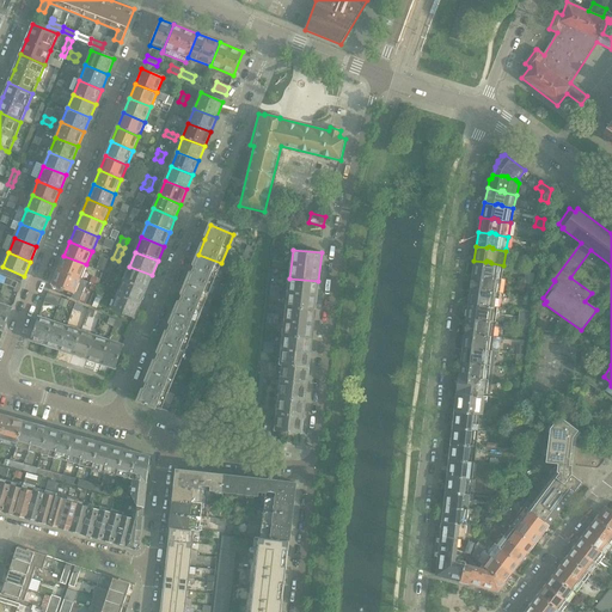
[(193,269),(187,283),(209,293),(216,275),(221,263),(199,255),(193,269)]
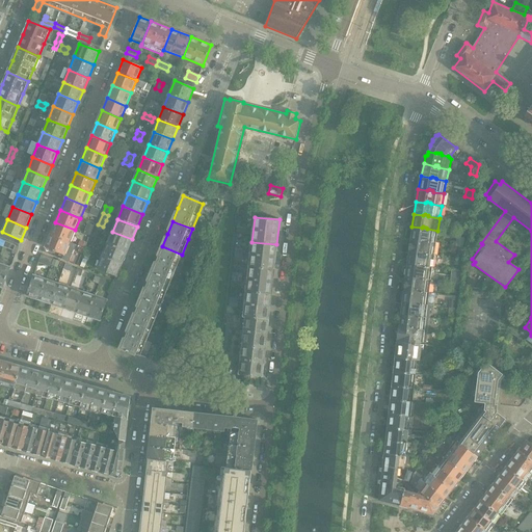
[(55,222),(50,235),(70,242),(75,230),(55,222)]
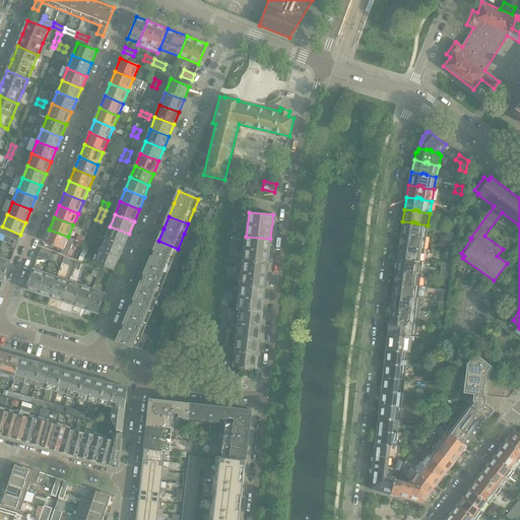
[(87,231),(89,225),(90,221),(84,219),(81,228),(87,231)]
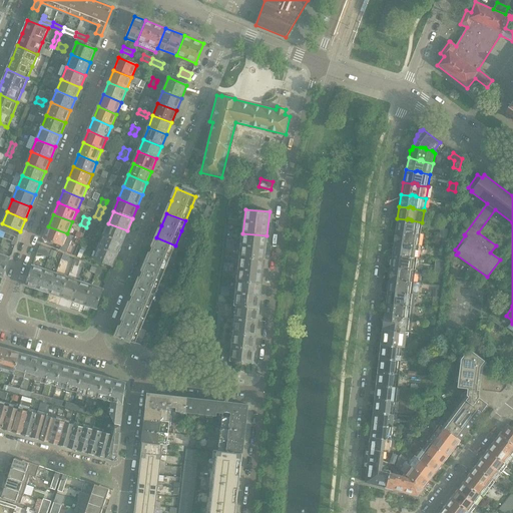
[(407,219),(397,218),(395,230),(405,231),(406,230),(409,231),(409,232),(420,234),(422,222),(412,220),(411,219),(408,218),(407,219)]
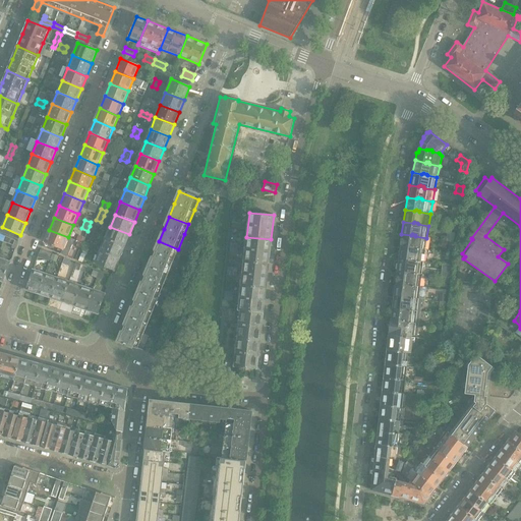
[(96,235),(98,230),(99,228),(93,226),(90,233),(96,235)]
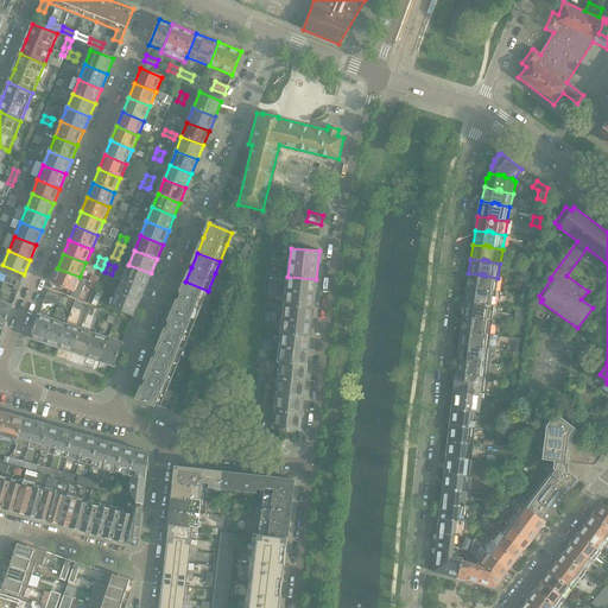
[(151,273),(128,265),(122,279),(145,287),(151,273)]
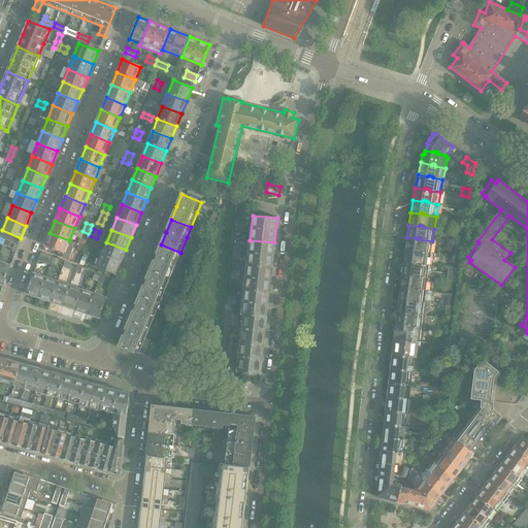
[(50,233),(44,245),(64,253),(69,240),(50,233)]
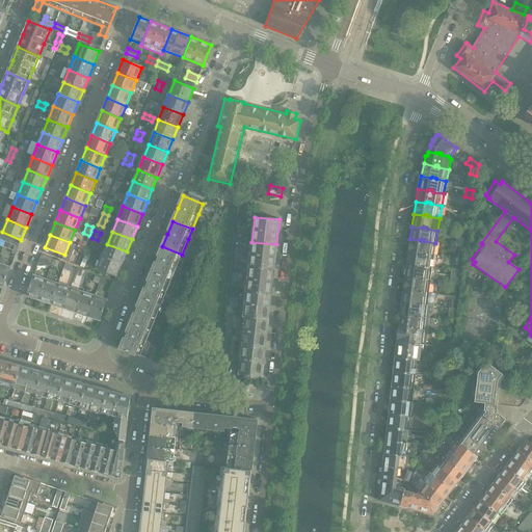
[(463,247),(464,238),(456,237),(455,246),(458,246),(463,247)]
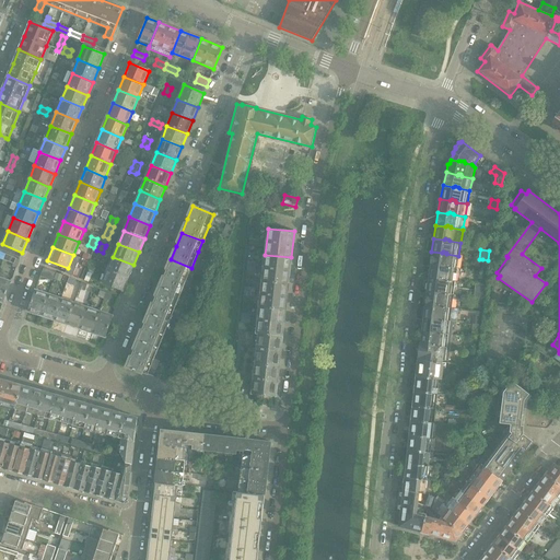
[(442,253),(431,252),(430,265),(440,266),(441,265),(444,266),(445,267),(456,269),(458,256),(446,254),(446,253),(443,252),(442,253)]
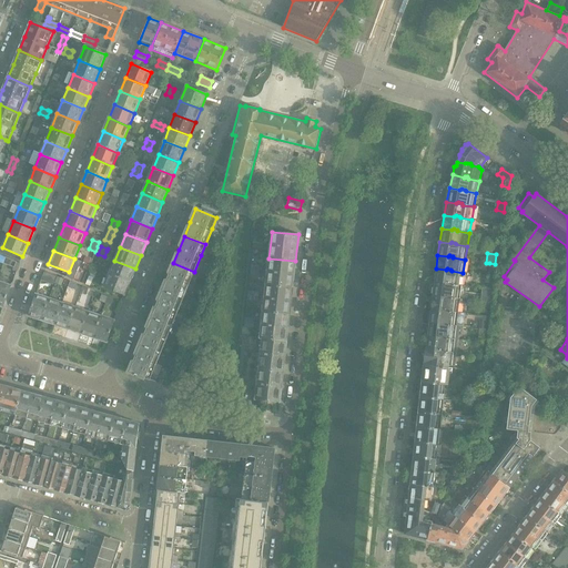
[(6,257),(3,264),(13,267),(16,262),(6,257)]
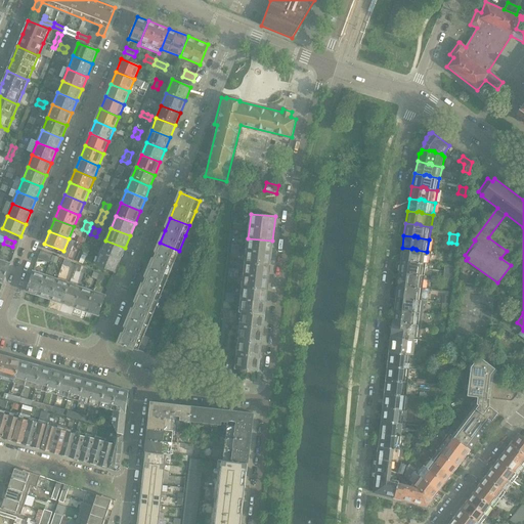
[(270,265),(272,241),(248,238),(246,263),(270,265)]
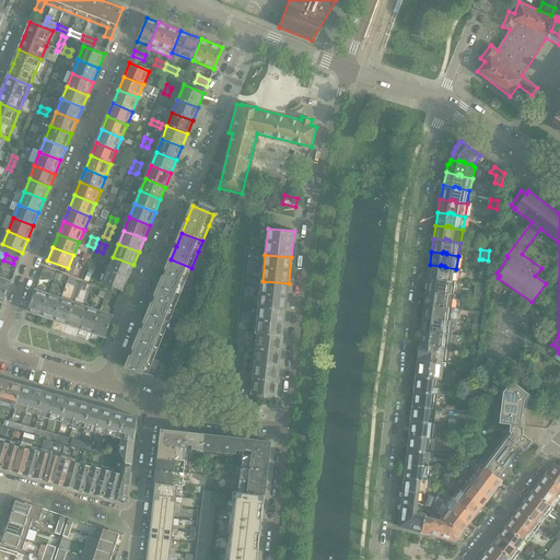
[(133,265),(113,257),(107,269),(128,278),(133,265)]
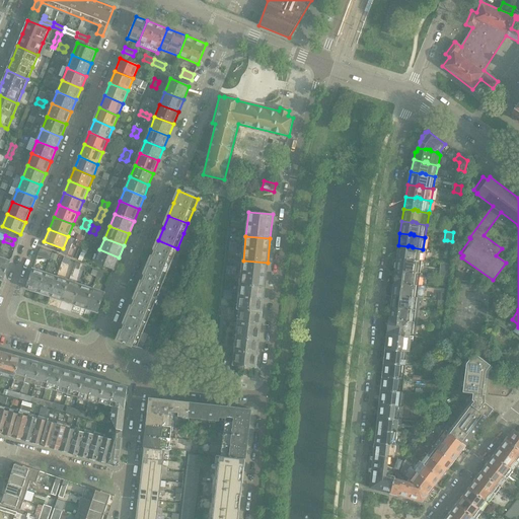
[(153,253),(148,266),(167,274),(173,258),(177,248),(158,240),(153,253)]
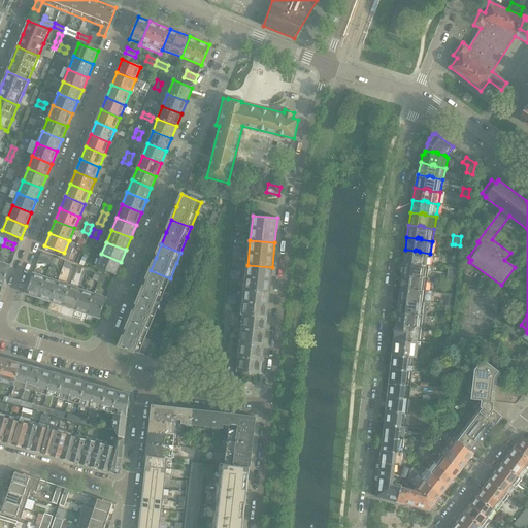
[(415,251),(405,250),(403,262),(413,264),(415,262),(417,263),(419,264),(429,266),(430,254),(420,252),(419,251),(416,250),(415,251)]
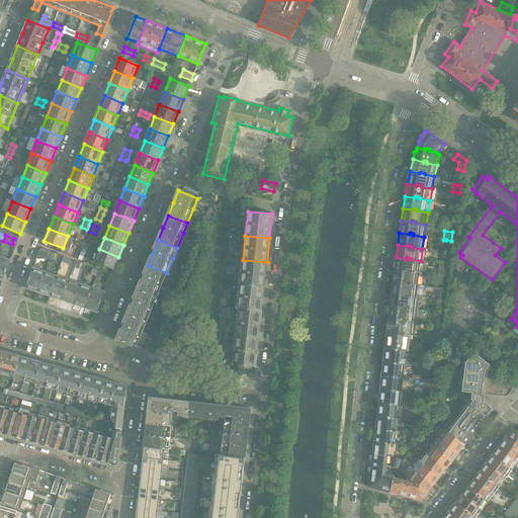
[(118,257),(99,249),(95,261),(113,269),(118,257)]
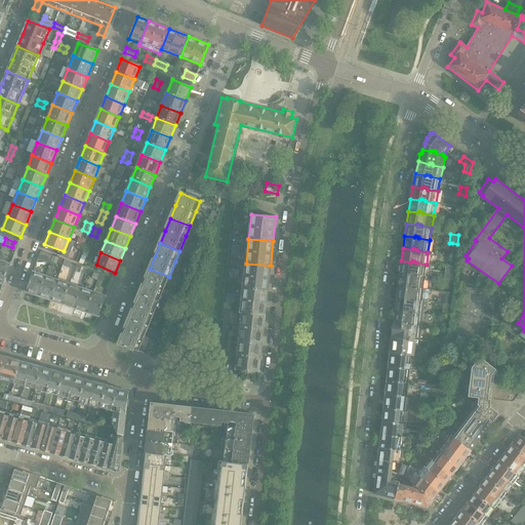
[(53,255),(50,263),(56,265),(58,258),(53,255)]
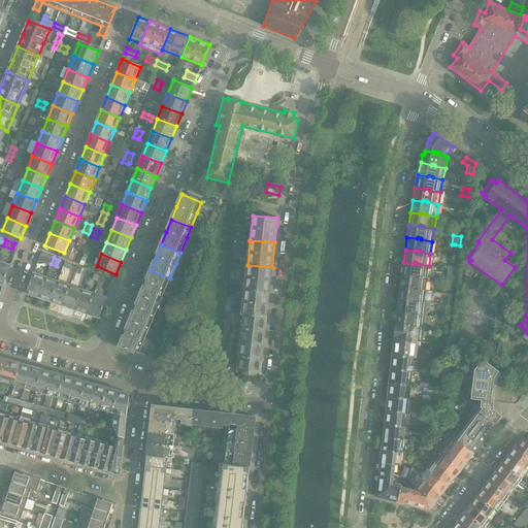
[(10,266),(0,262),(0,284),(3,286),(10,266)]
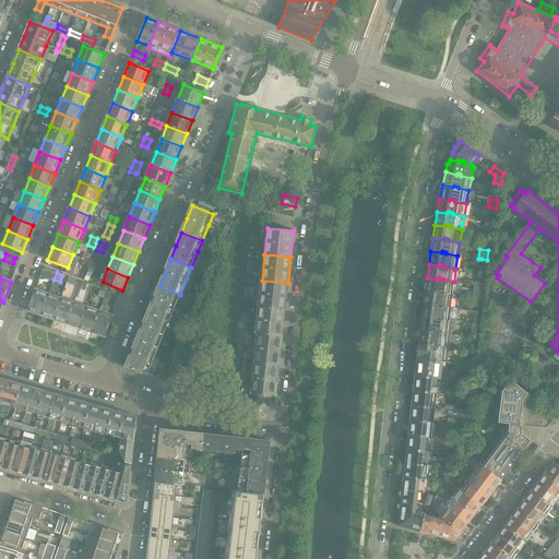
[(437,280),(427,277),(425,290),(436,293),(437,292),(440,292),(441,294),(452,295),(454,282),(443,280),(441,278),(439,277),(437,280)]
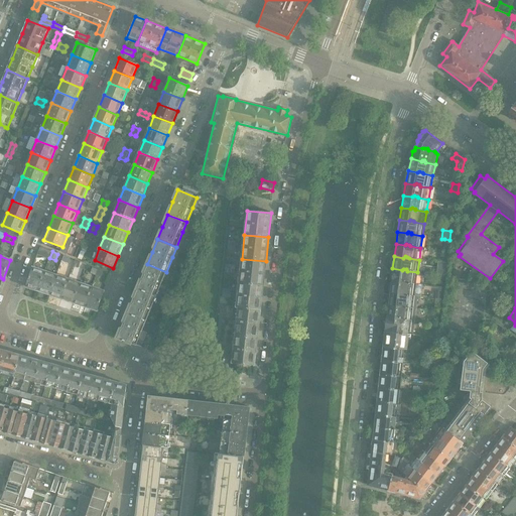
[(263,285),(266,261),(242,259),(239,283),(263,285)]
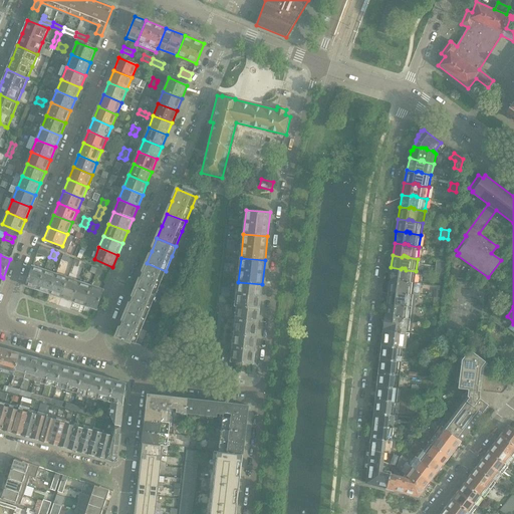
[(142,275),(137,287),(156,295),(162,279),(166,271),(147,263),(142,275)]
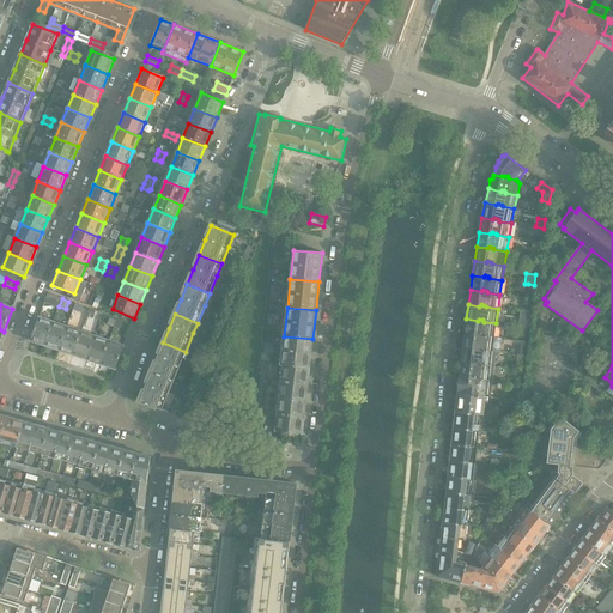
[(52,322),(38,317),(31,341),(44,345),(52,322)]
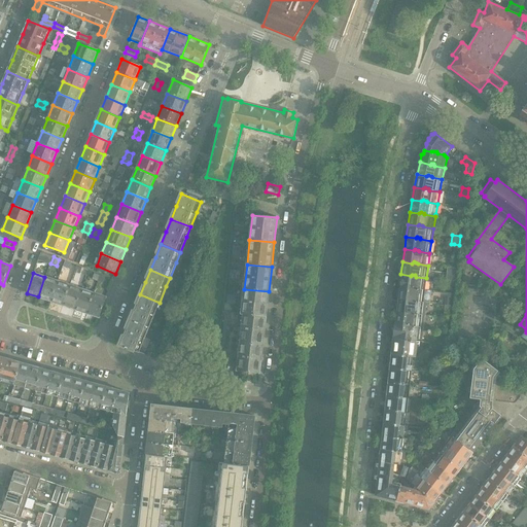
[(100,276),(94,273),(92,280),(98,282),(100,276)]
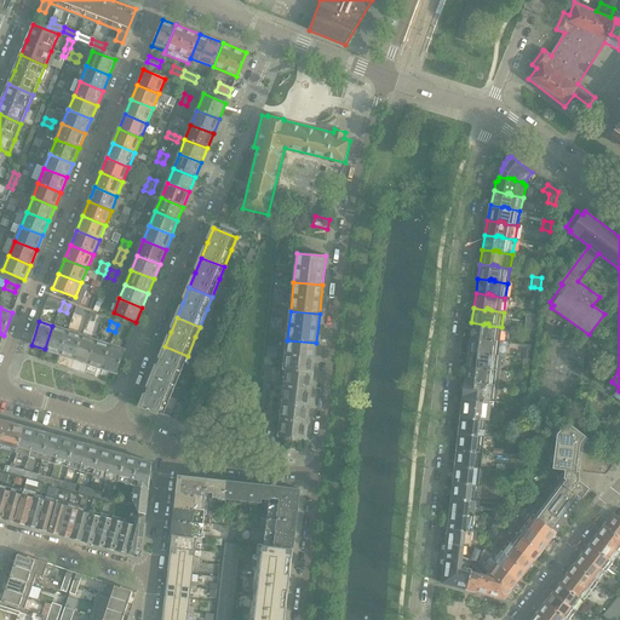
[(483,325),(471,322),(470,338),(481,339),(482,338),(486,338),(487,340),(499,342),(501,327),(489,326),(488,323),(484,323),(483,325)]
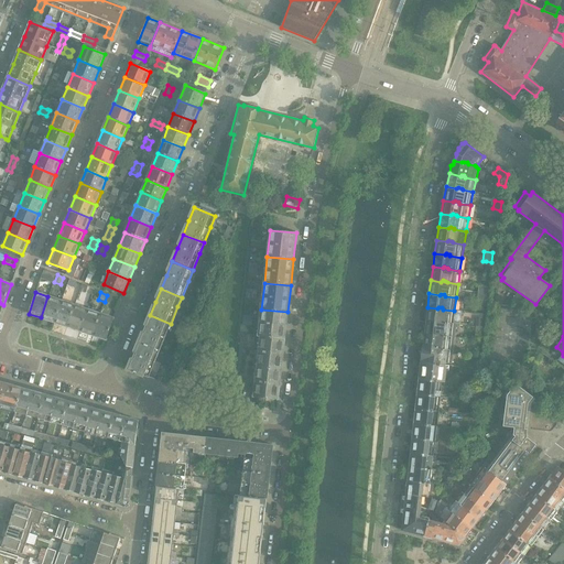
[(61,301),(47,296),(41,317),(53,322),(61,301)]
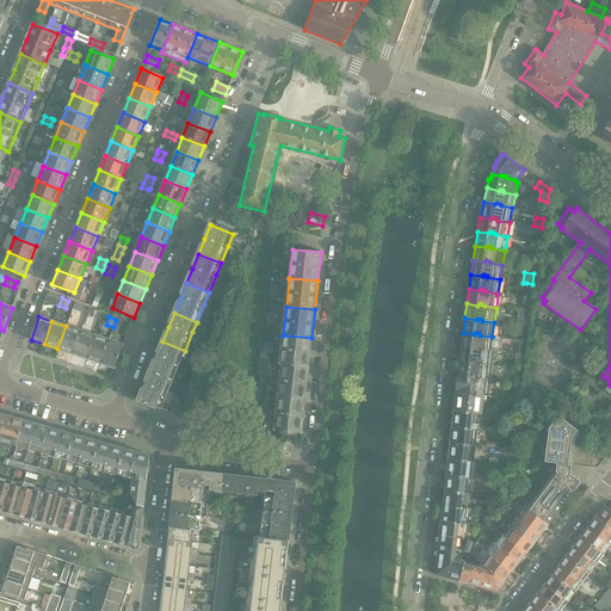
[(80,331),(66,326),(57,349),(72,353),(80,331)]
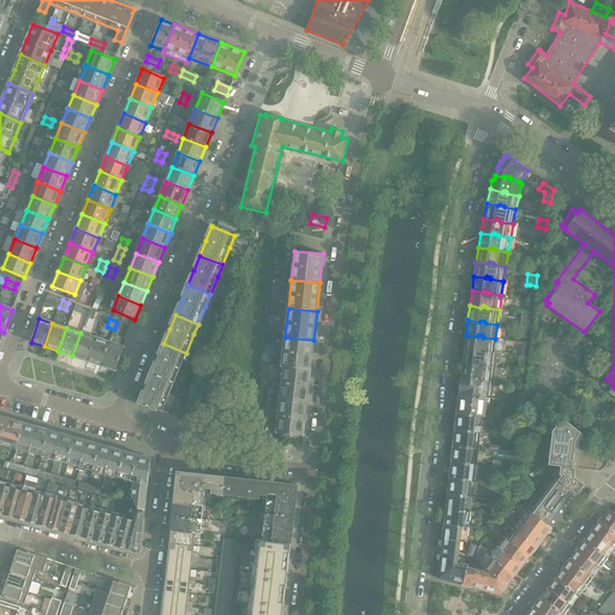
[(96,338),(81,333),(72,356),(88,362),(96,338)]
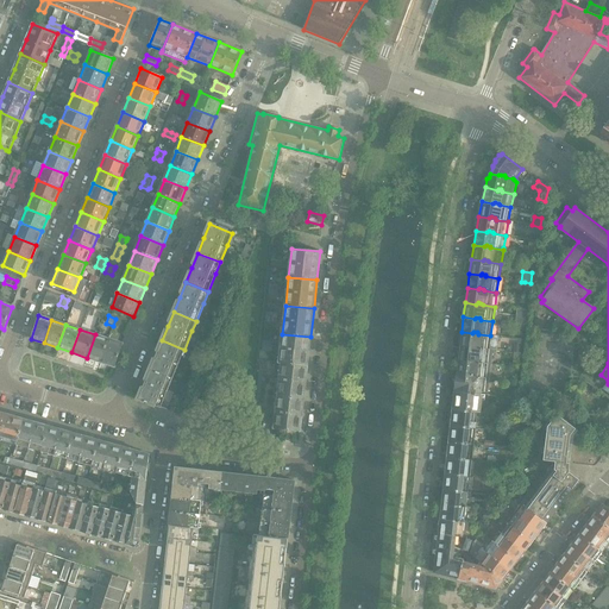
[(472,333),(462,332),(460,338),(459,346),(470,347),(472,346),(476,346),(477,349),(489,350),(490,336),(478,334),(477,332),(473,332),(472,333)]
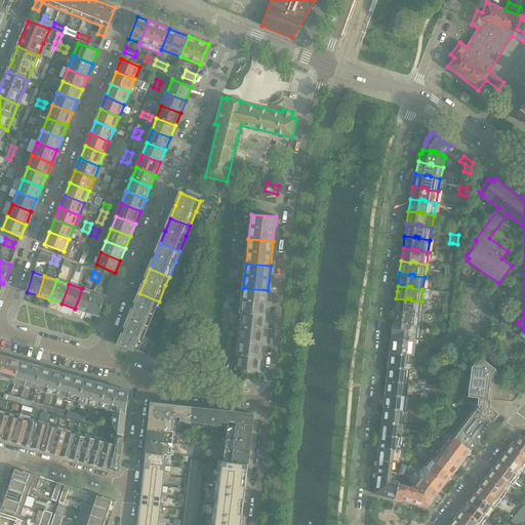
[(93,292),(82,288),(75,309),(87,313),(93,292)]
